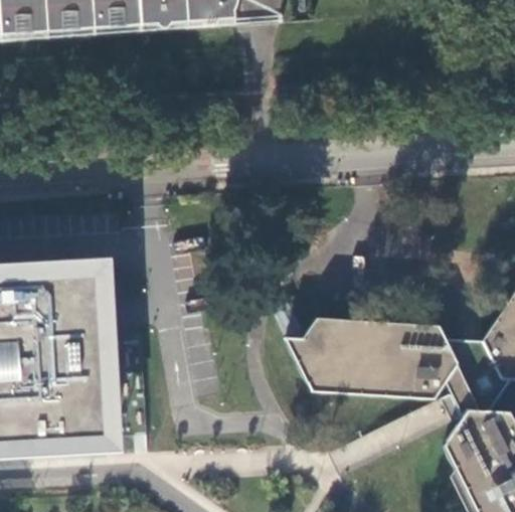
[(0,0),(0,41),(232,25),(231,9),(234,0),(0,0)]
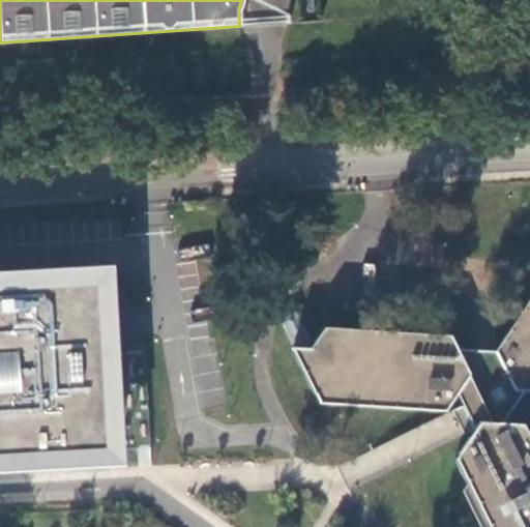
[(0,470),(127,463),(117,262),(0,267),(0,470)]
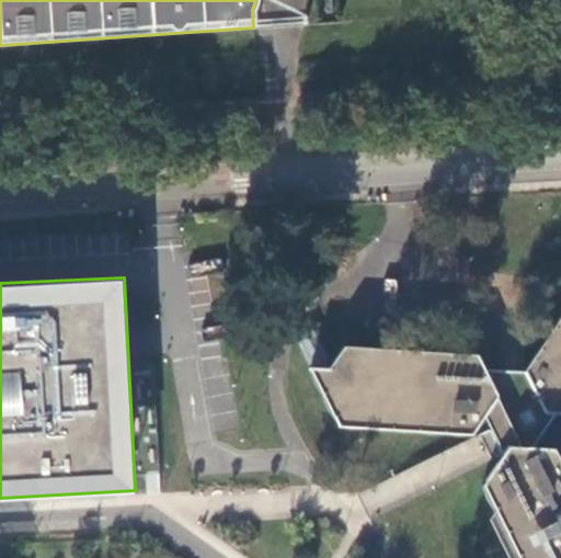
[(560,557),(560,463),(557,454),(535,453),(547,432),(554,419),(560,419),(560,320),(526,374),(511,374),(485,374),(477,354),(342,346),(328,369),(307,368),(339,430),(472,439),(482,422),(493,443),(500,456),(480,489),(514,557),(560,557)]
